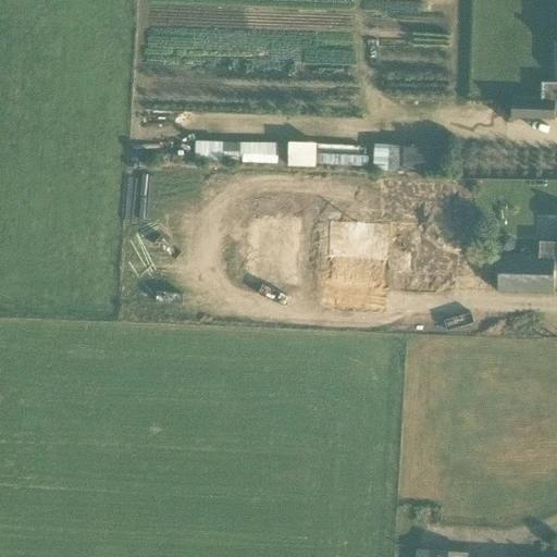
[(555,120),(555,119),(556,102),(541,101),(511,100),(511,118),(555,120)]
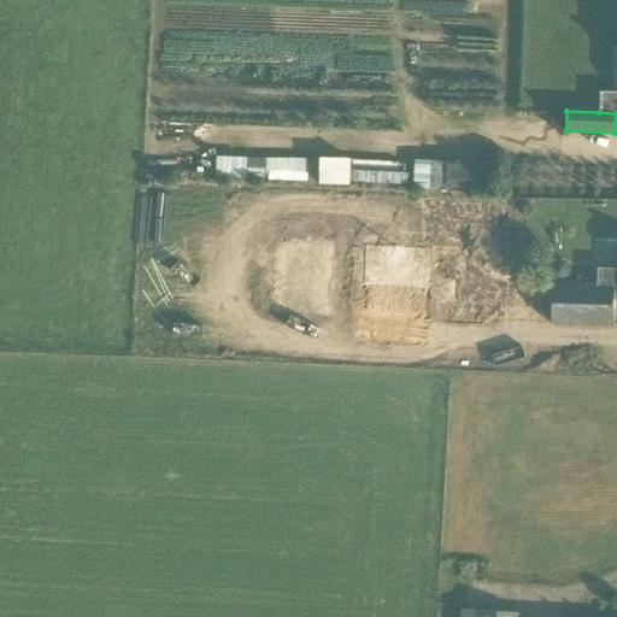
[(444,186),(489,188),(491,164),(445,163),(444,186)]
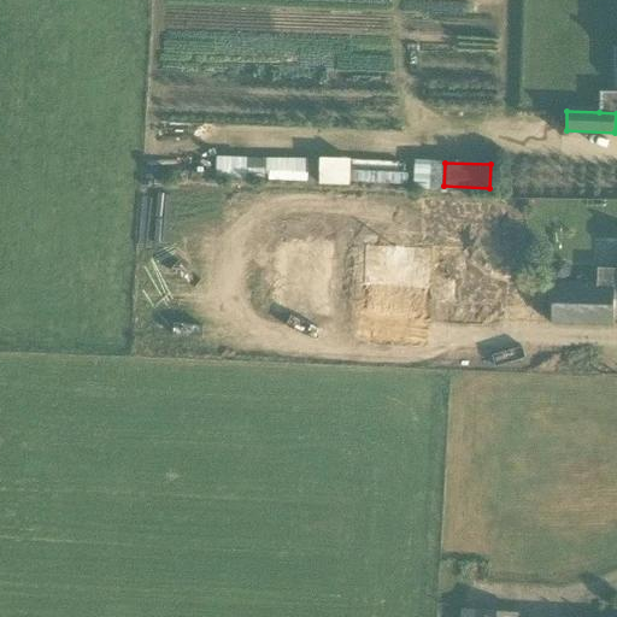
[(276,216),(272,315),(328,316),(331,217),(276,216)]
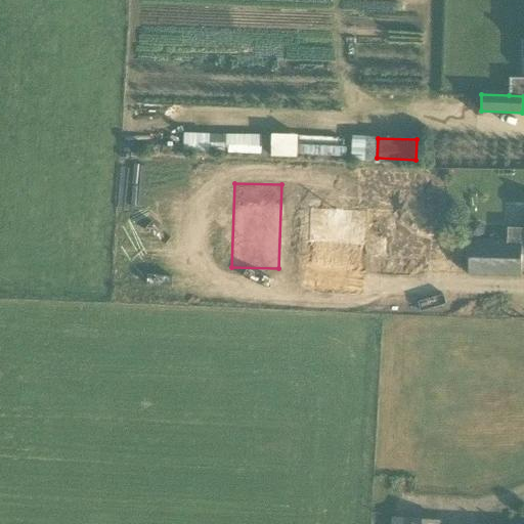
[(469,239),(468,274),(521,276),(521,253),(523,253),(523,229),(509,229),(508,241),(469,239)]
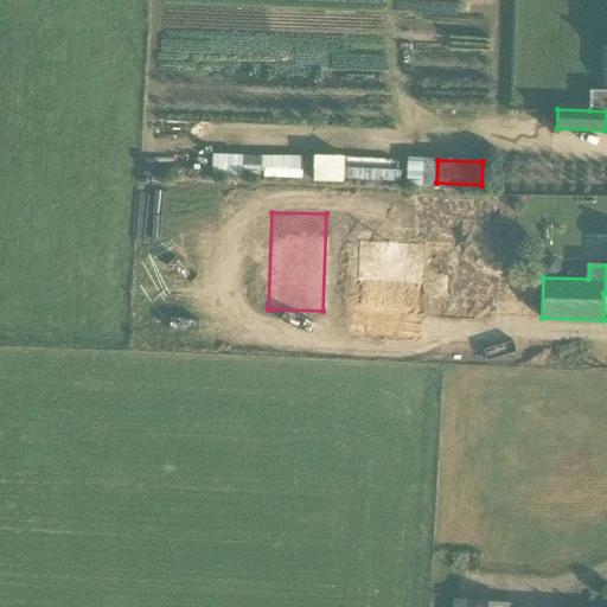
[(436,298),(436,318),(483,319),(483,299),(436,298)]
